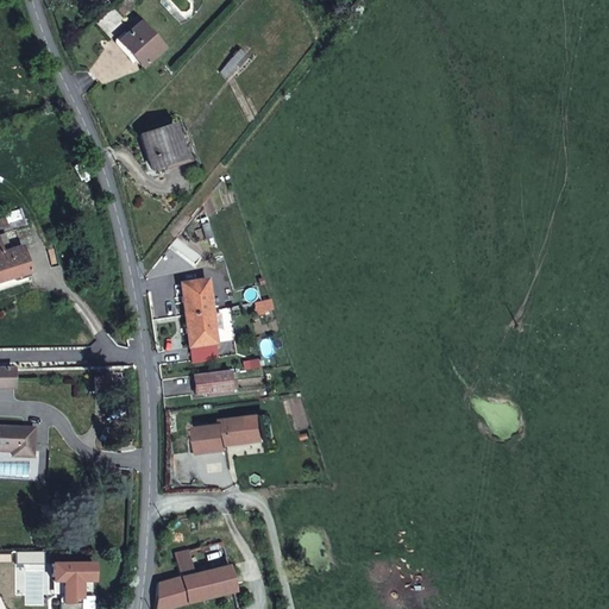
[(129,8),(121,0),(119,0),(114,6),(123,16),(130,10),(129,8)]
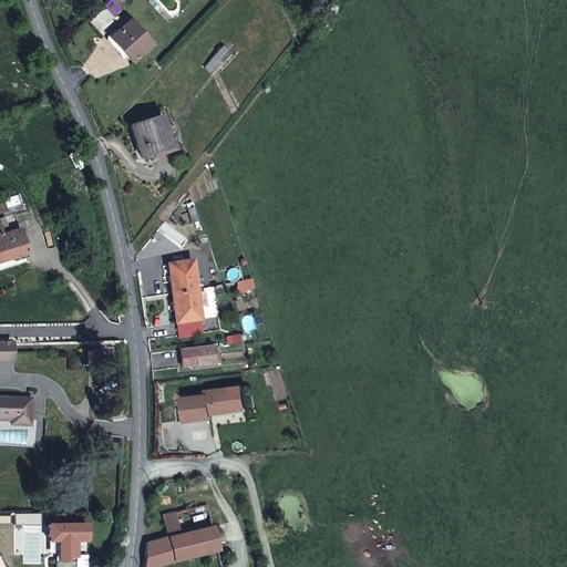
[(129,21),(110,39),(132,63),(152,45),(129,21)]
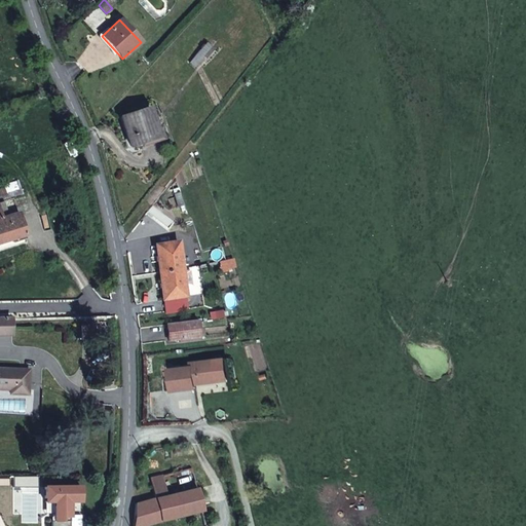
[(205,59),(214,49),(207,43),(189,63),(195,67),(203,57),(205,59)]
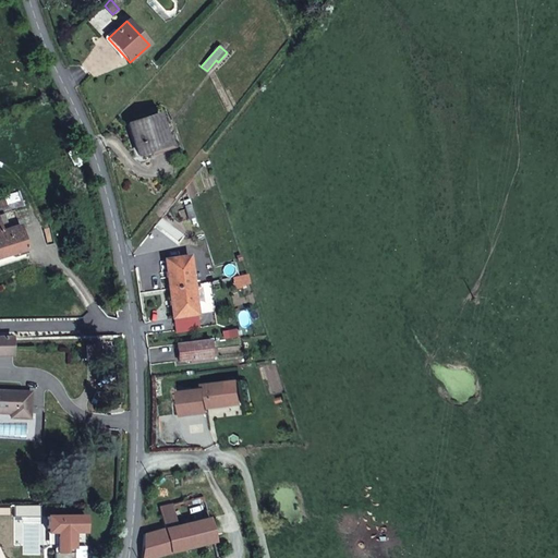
[(169,145),(158,113),(128,124),(138,156),(169,145)]
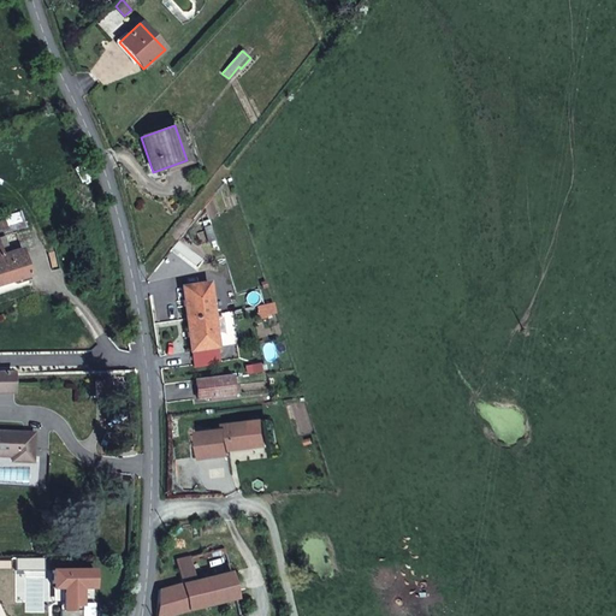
[(88,178),(81,165),(75,170),(82,183),(88,178)]
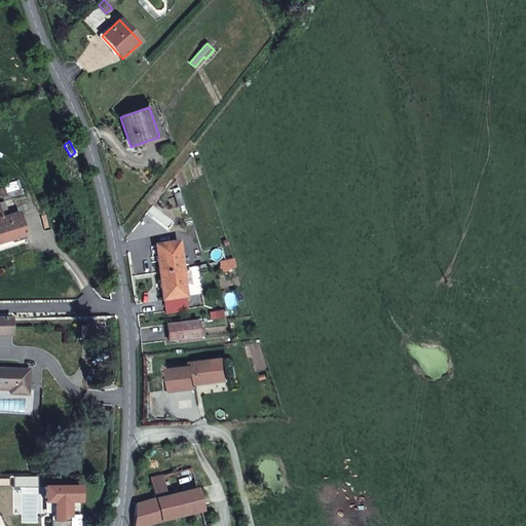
[(15,182),(4,185),(5,188),(0,189),(0,202),(3,201),(1,195),(19,190),(15,182)]
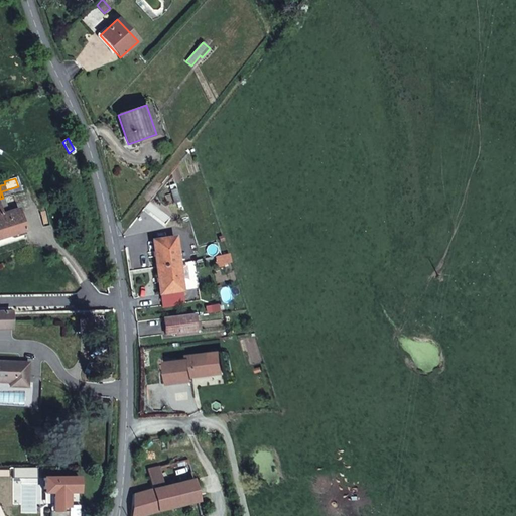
[(180,202),(176,188),(170,190),(174,204),(180,202)]
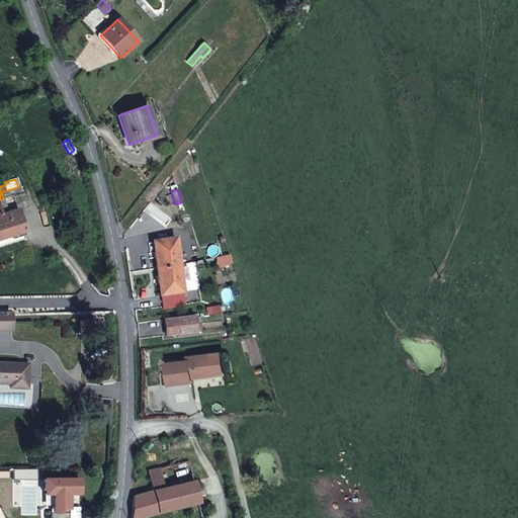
[(23,233),(11,196),(3,198),(0,199),(0,240),(14,236),(23,233)]
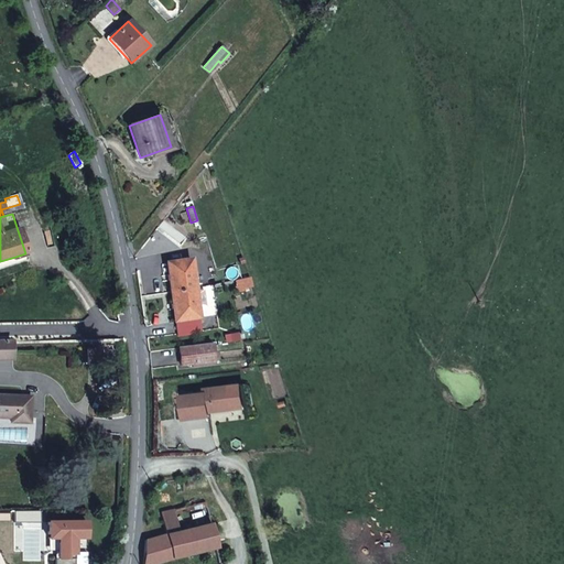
[(15,257),(0,261),(0,268),(18,262),(15,257)]
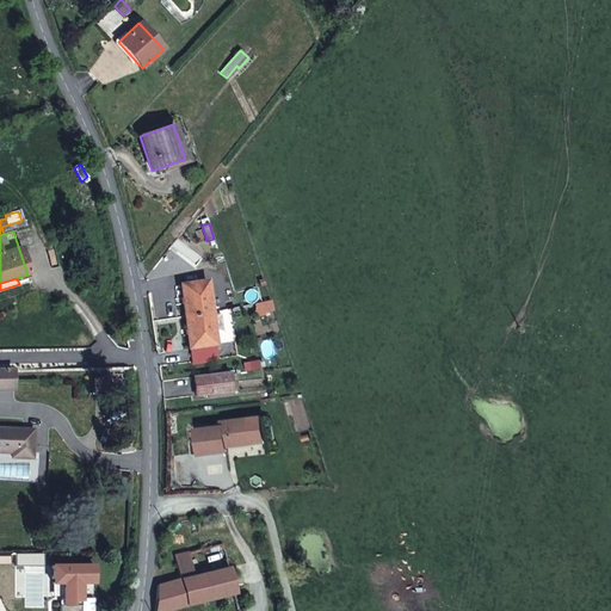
[(179,284),(185,315),(211,312),(205,279),(179,284)]
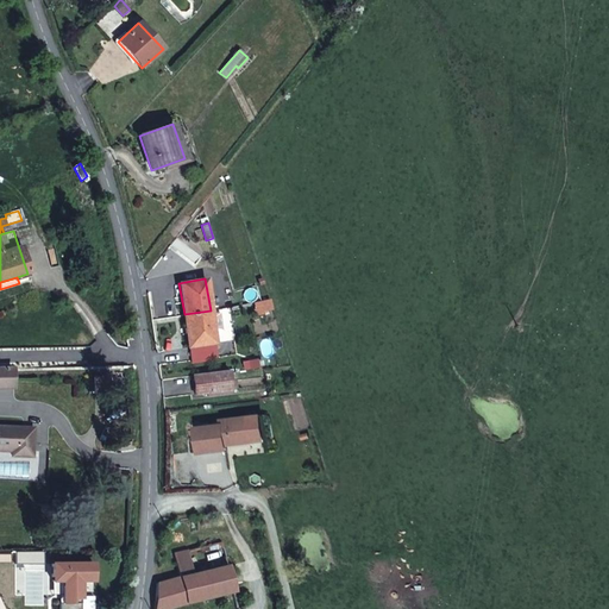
[(272,309),(270,300),(261,302),(263,308),(263,312),(272,309)]
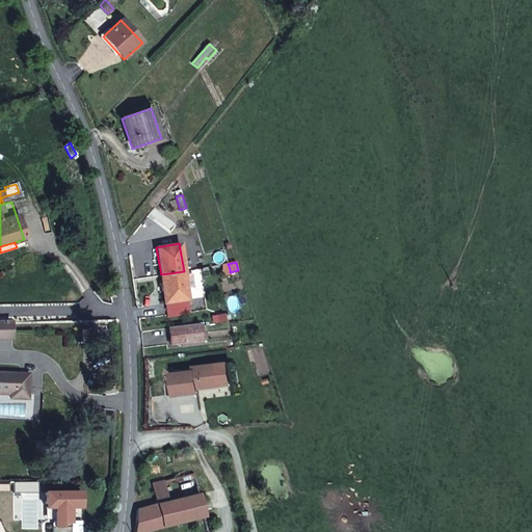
[(184,271),(161,274),(165,302),(188,298),(184,271)]
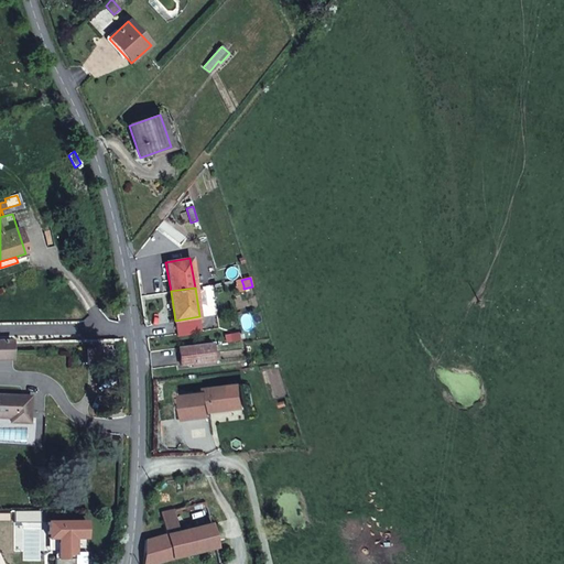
[(213,344),(179,348),(181,366),(192,364),(214,361),(213,344)]
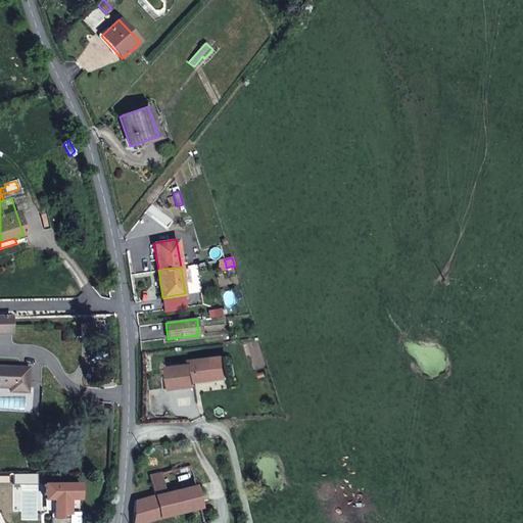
[(105,322),(95,322),(94,336),(105,336),(105,322)]
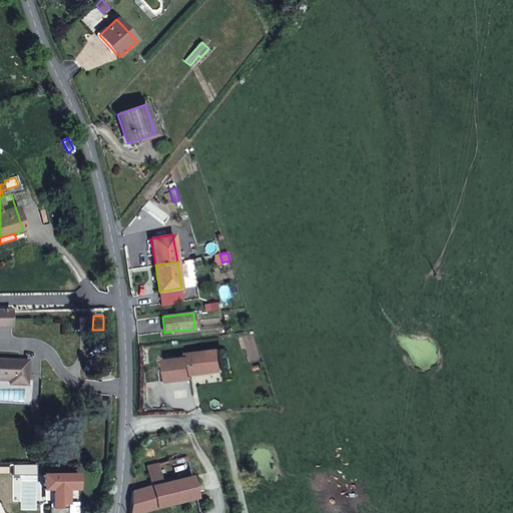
[(165,360),(168,381),(191,378),(191,374),(212,372),(210,356),(221,355),(220,349),(187,353),(188,357),(165,360)]
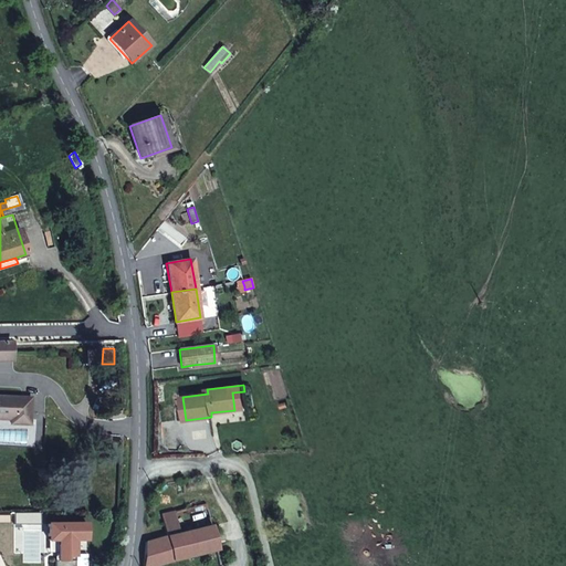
[(30,425),(31,399),(0,397),(0,418),(11,419),(11,423),(30,425)]
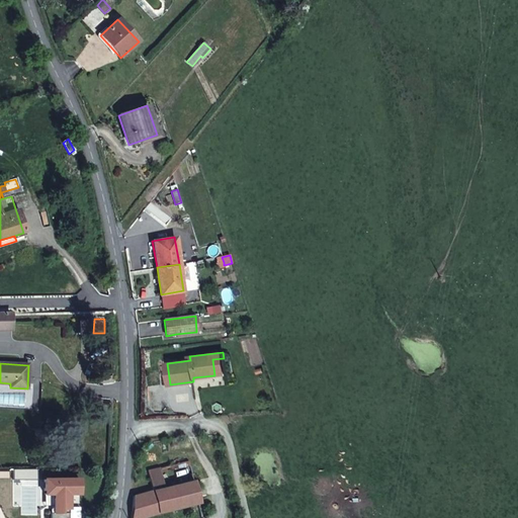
[(147,470),(152,491),(164,488),(159,467),(147,470)]
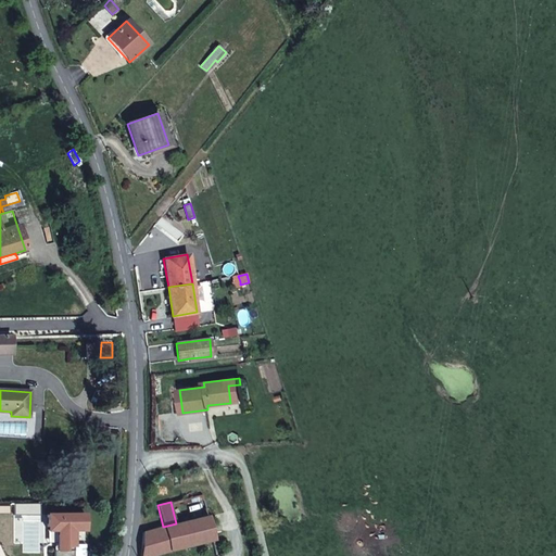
[(63,555),(64,551),(73,551),(73,531),(85,531),(85,515),(47,515),(47,531),(58,531),(58,551),(53,551),(53,555),(63,555)]
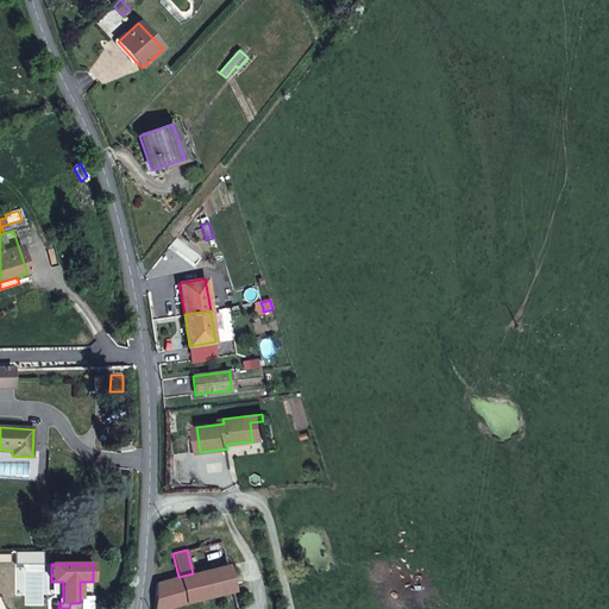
[(193,573),(179,577),(187,606),(234,592),(227,564),(193,573)]
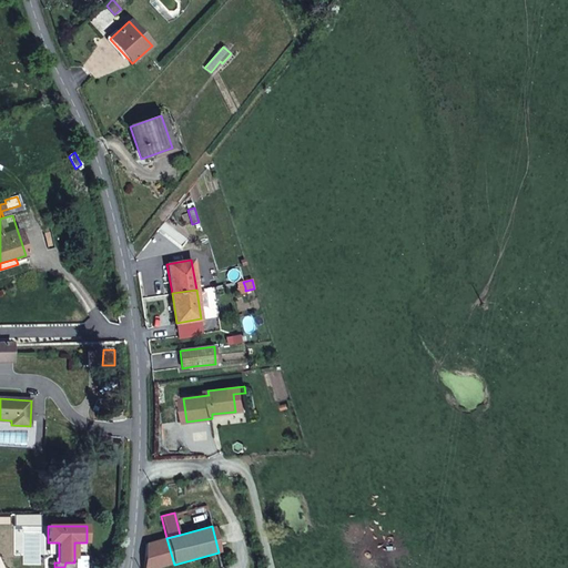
[(161,567),(174,565),(166,538),(146,544),(143,567),(161,567)]
